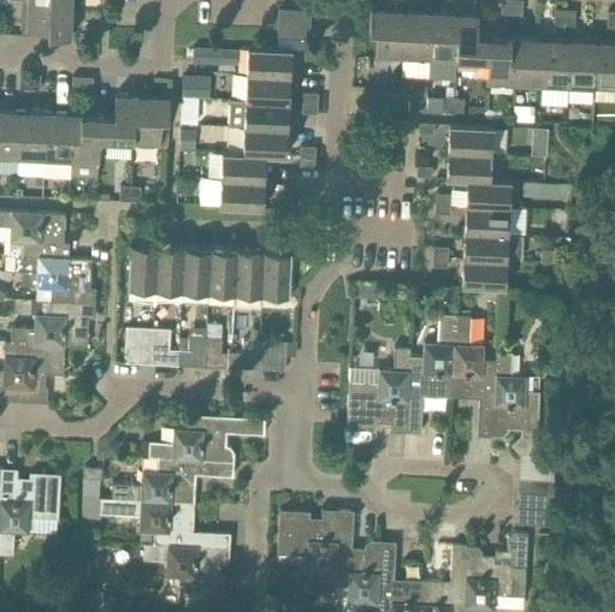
[(9,0),(9,4),(23,4),(23,3),(51,5),(51,11),(74,12),(74,0),(9,0)]
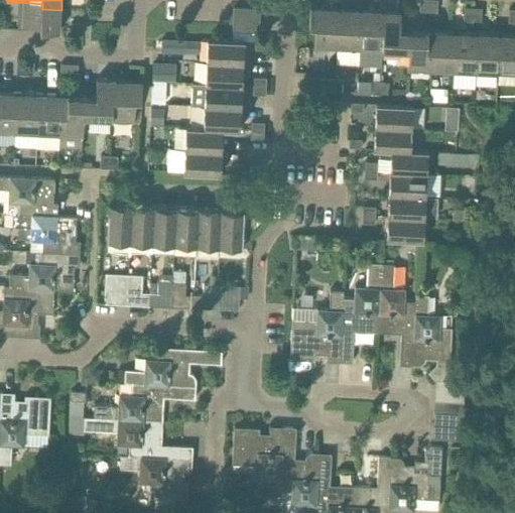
[(429,14),(430,1),(421,1),(421,13),(429,14)]
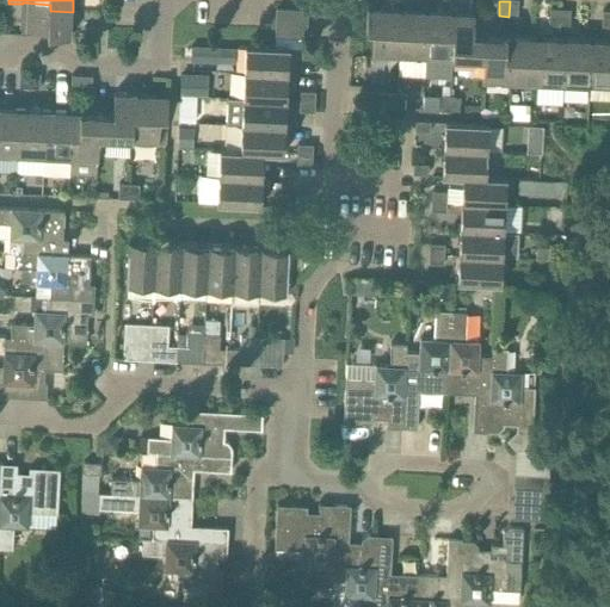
[(521,2),(510,1),(509,17),(519,17),(521,2)]
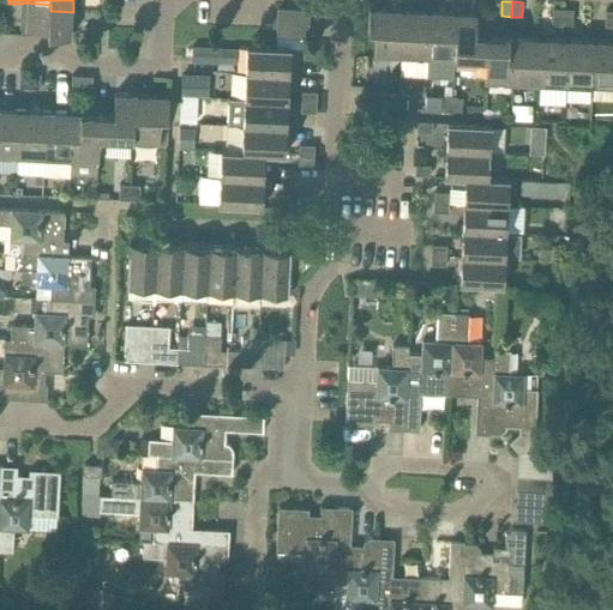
[(23,2),(23,4),(22,30),(49,30),(49,40),(72,40),(73,12),(50,11),(50,5),(23,2)]
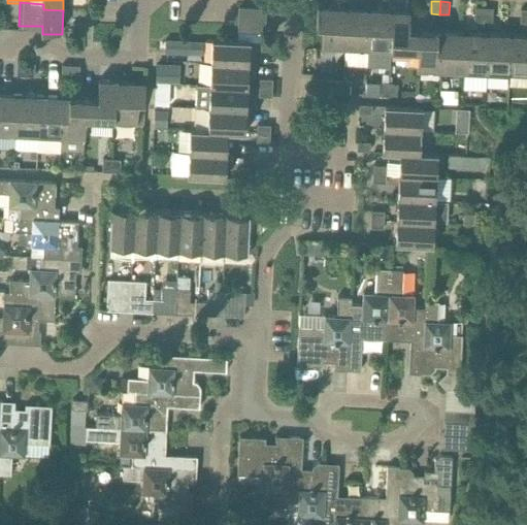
[(339,53),(341,9),(319,8),(318,28),(324,28),(323,52),(339,53)]
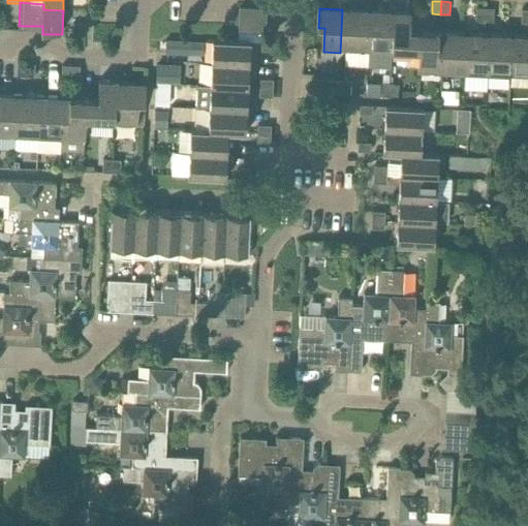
[(241,9),(240,22),(268,24),(268,10),(241,9)]
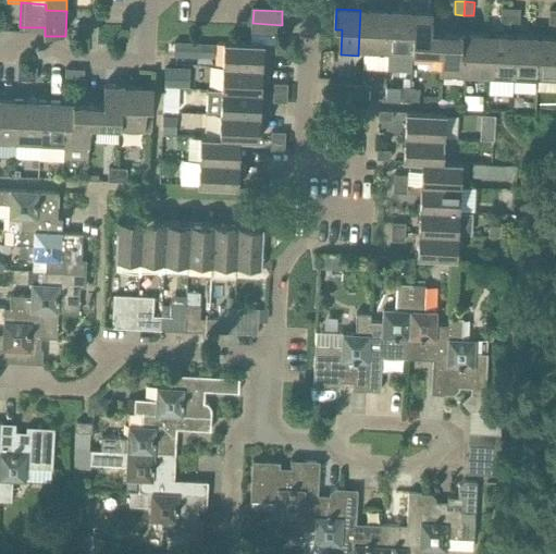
[(383,57),(385,11),(360,10),(358,56),(383,57)]
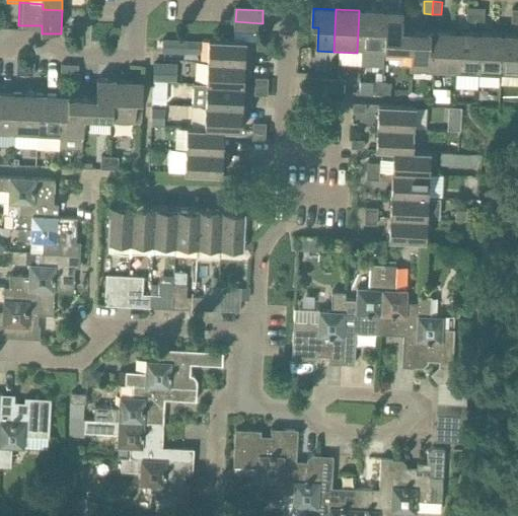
[(467,22),(476,23),(477,10),(468,9),(467,22)]
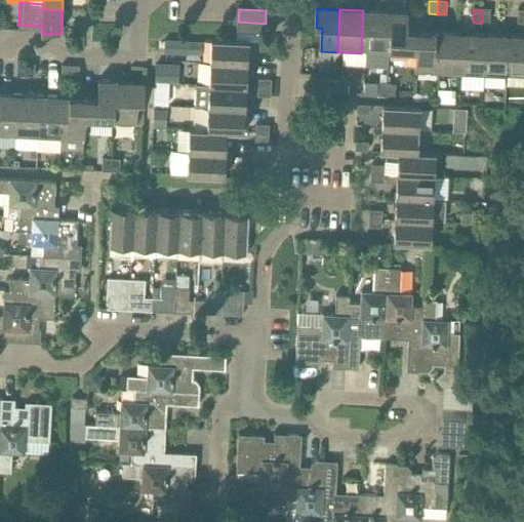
[(386,11),(363,10),(361,53),(384,54),(386,11)]
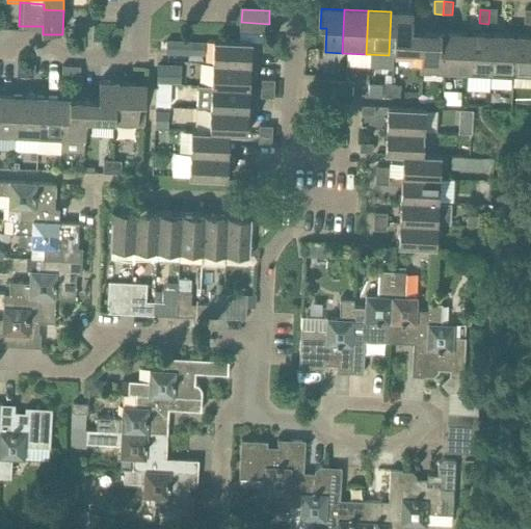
[(498,10),(489,10),(488,24),(498,24),(498,10)]
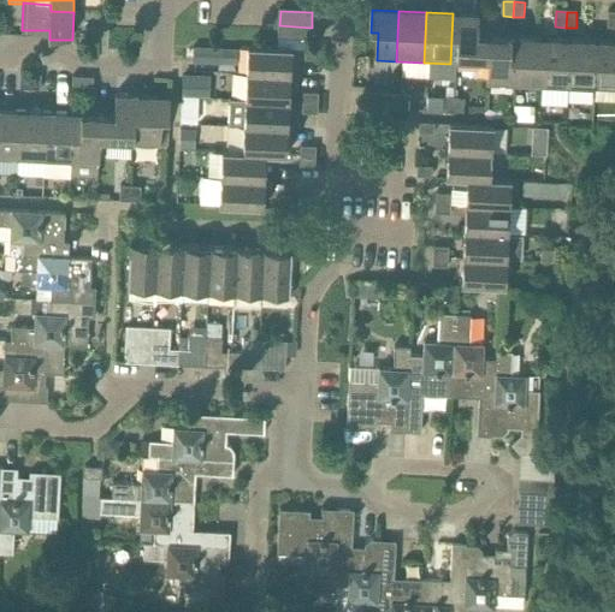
[(453,13),(450,64),(477,65),(479,36),(479,16),(453,13)]
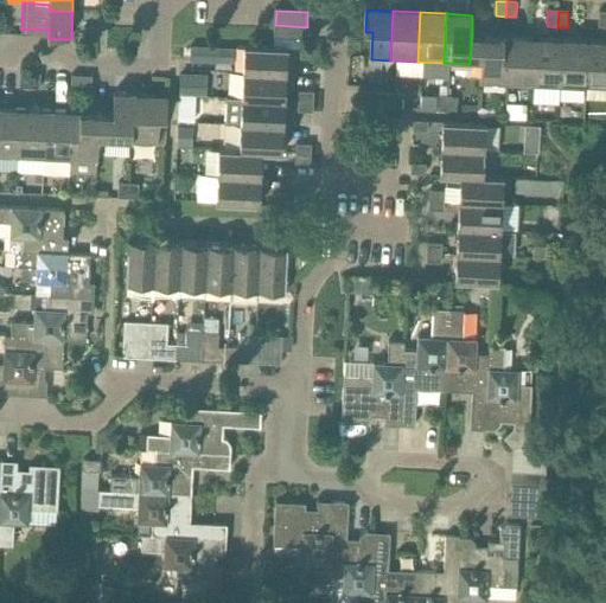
[(307,27),(275,25),(275,40),(306,42),(307,27)]
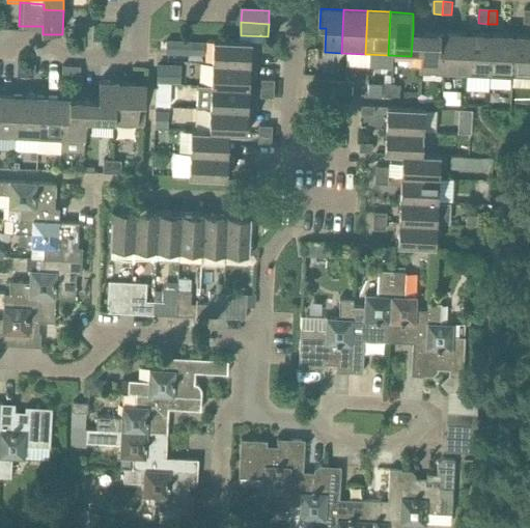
[(87,26),(75,26),(74,34),(87,35),(87,26)]
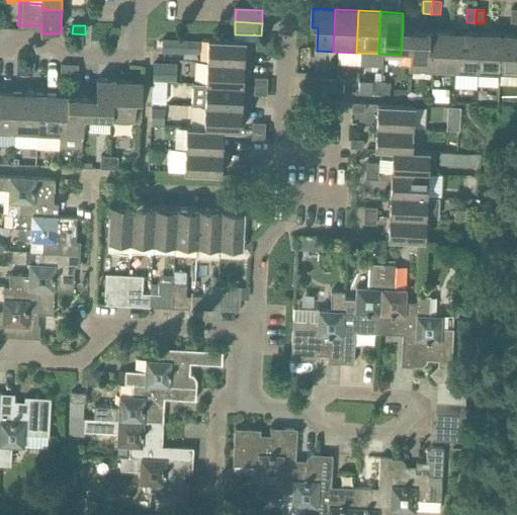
[(426,32),(403,30),(401,55),(408,55),(408,50),(412,50),(411,74),(424,74),(426,32)]
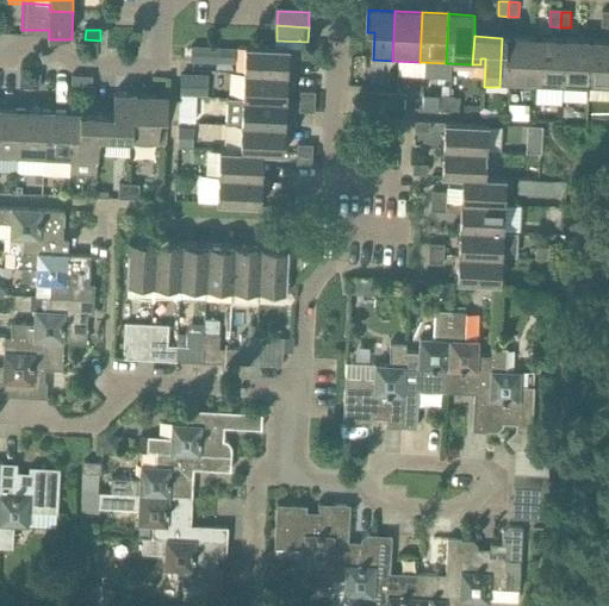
[(529,39),(502,38),(499,87),(527,88),(529,39)]
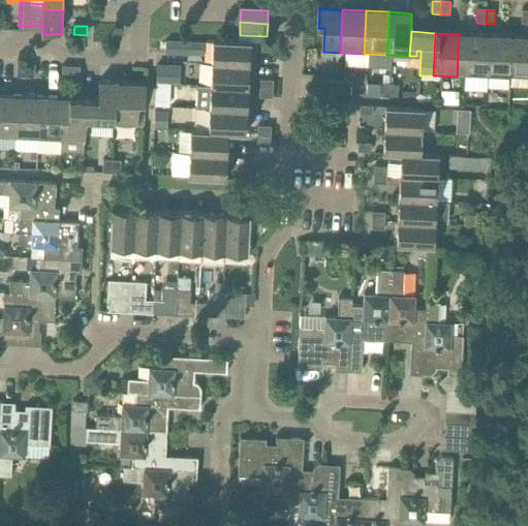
[(459,34),(457,76),(480,78),(483,35),(459,34)]
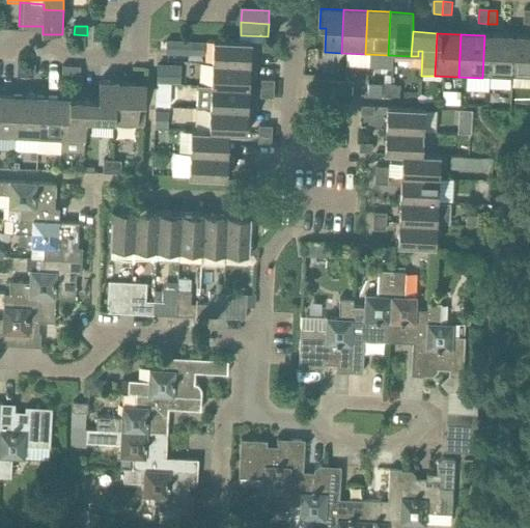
[(508,36),(484,35),(482,78),(506,79),(508,36)]
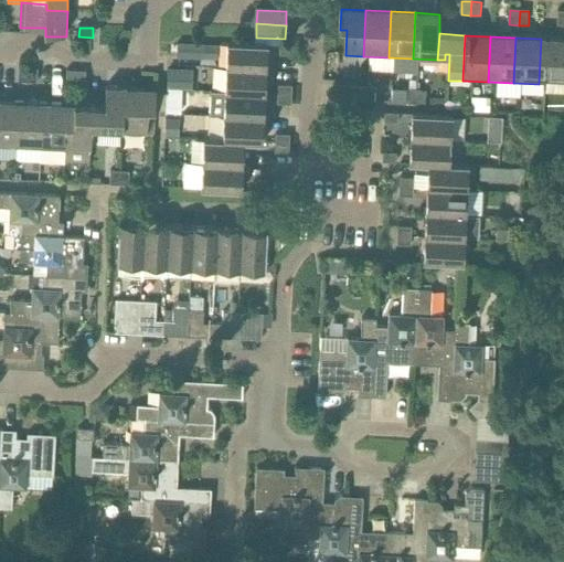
[(563,40),(541,39),(539,84),(547,84),(547,80),(563,80),(563,40)]
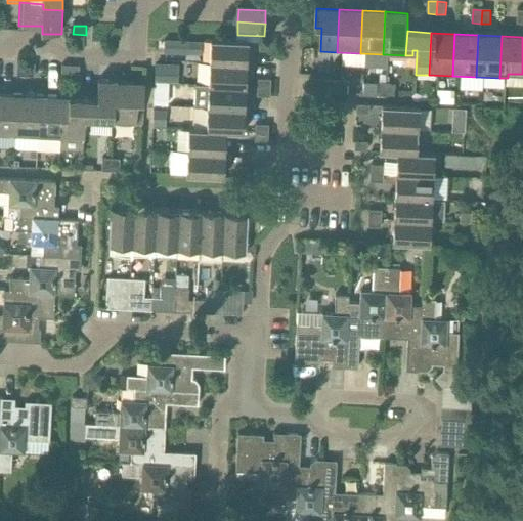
[(166,55),(190,56),(191,40),(166,39),(166,55)]
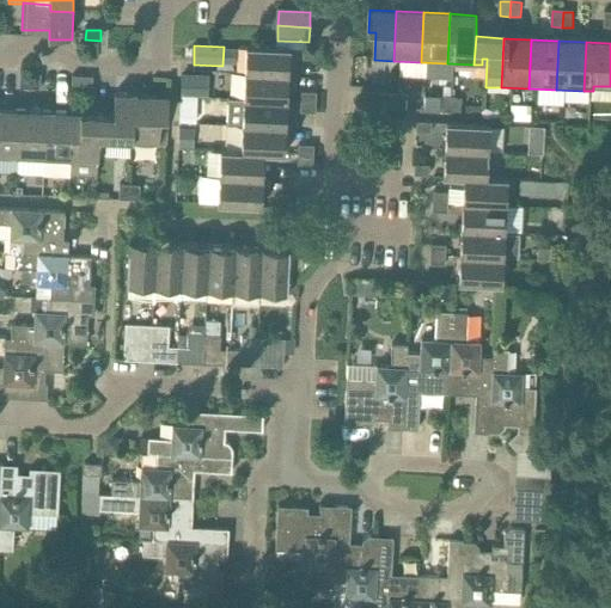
[(246,75),(289,77),(291,50),(248,48),(246,75)]
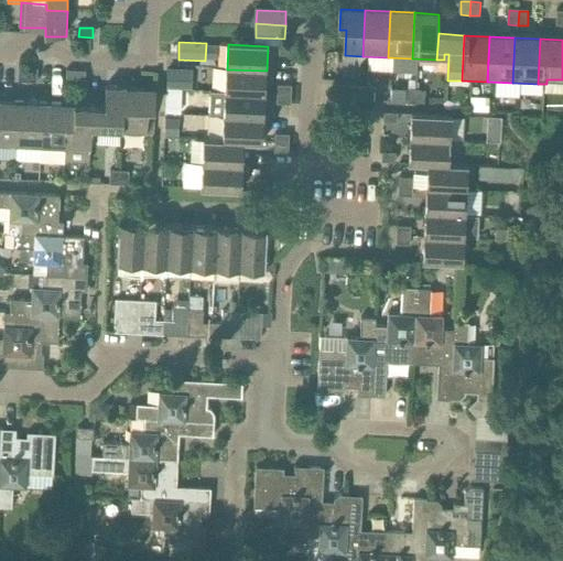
[(280,57),(294,57),(295,49),(280,47),(280,57)]
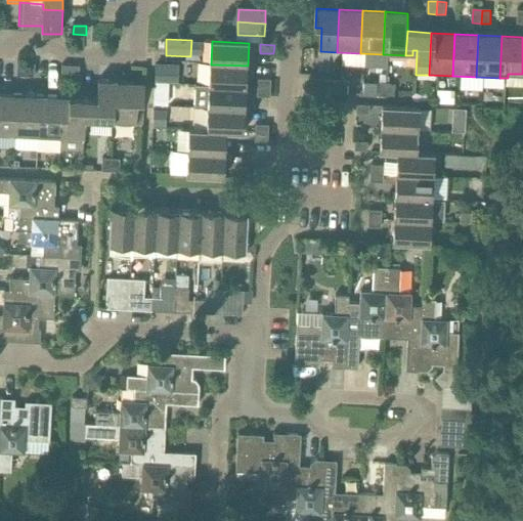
[(179,84),(180,63),(156,63),(155,104),(168,104),(169,84),(179,84)]
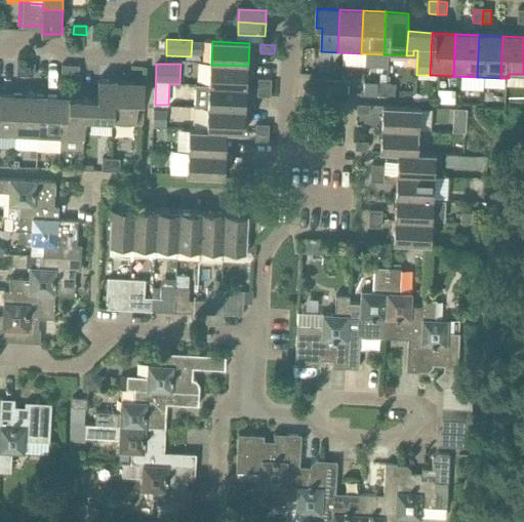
[(18,78),(27,78),(28,65),(18,65),(18,78)]
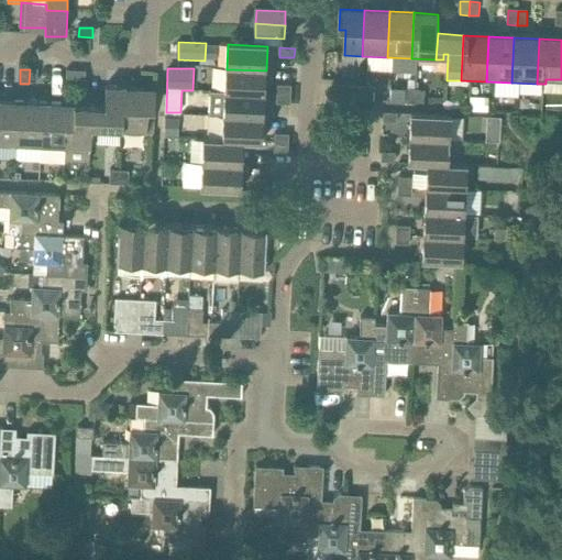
[(30,69),(29,84),(39,84),(39,70),(30,69)]
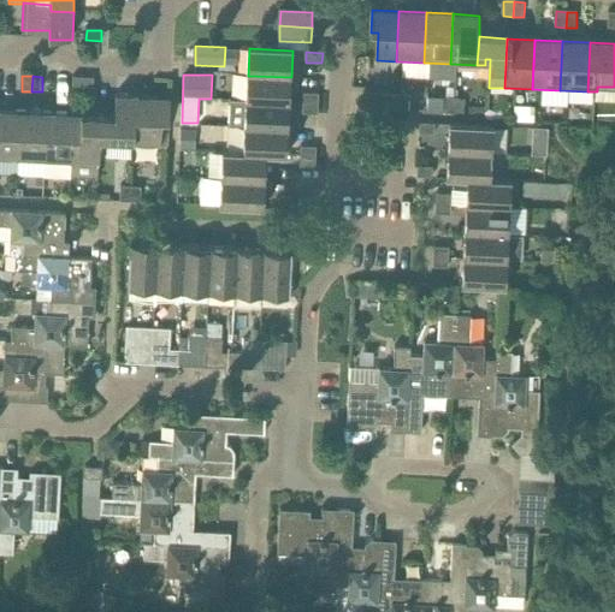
[(290,105),(291,77),(248,76),(247,102),(290,105)]
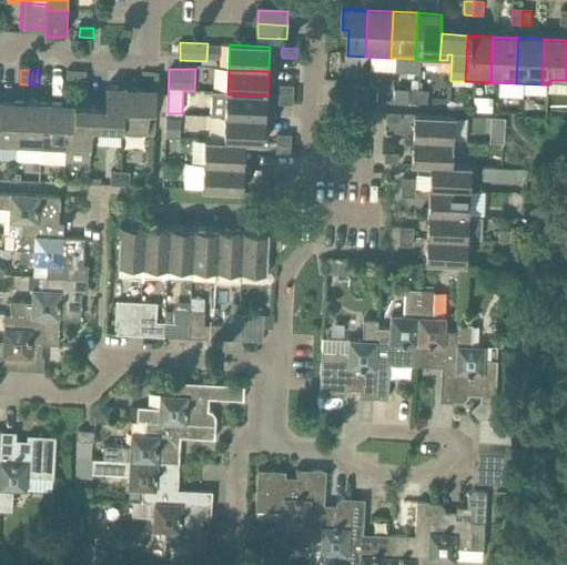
[(68,87),(78,87),(78,73),(69,72),(68,87)]
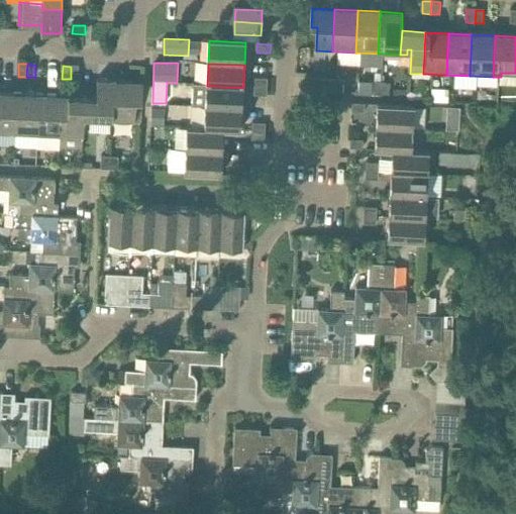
[(71,67),(71,79),(79,80),(80,67),(71,67)]
